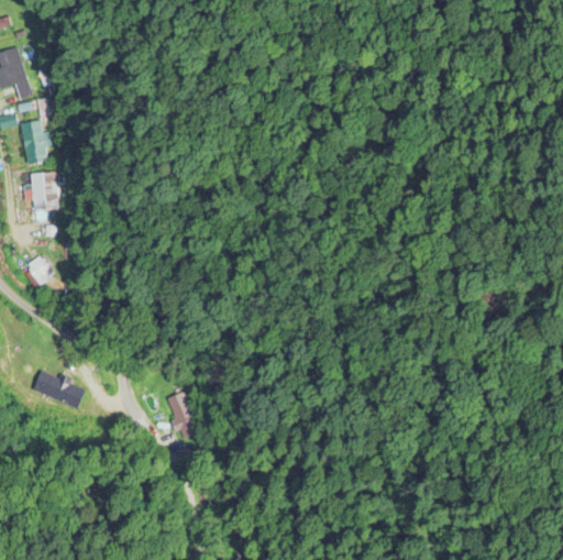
[(0,28),(10,25),(8,15),(0,17),(0,28)]
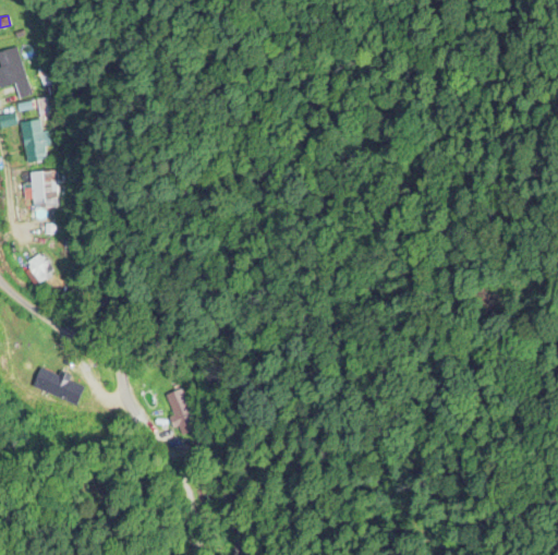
[(32,93),(16,45),(0,49),(0,64),(0,65),(0,85),(0,87),(14,83),(19,97),(32,93)]
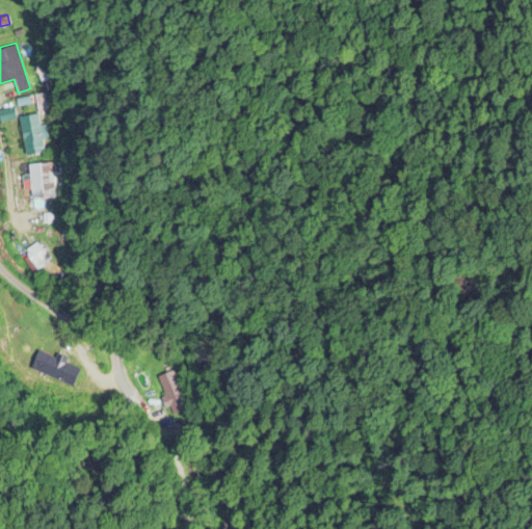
[(0,109),(0,118),(15,116),(12,107),(0,109)]
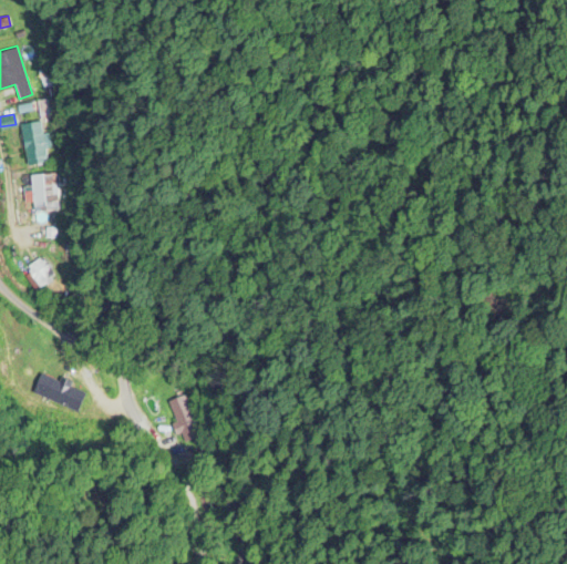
[(47,161),(41,120),(21,122),(26,163),(47,161)]
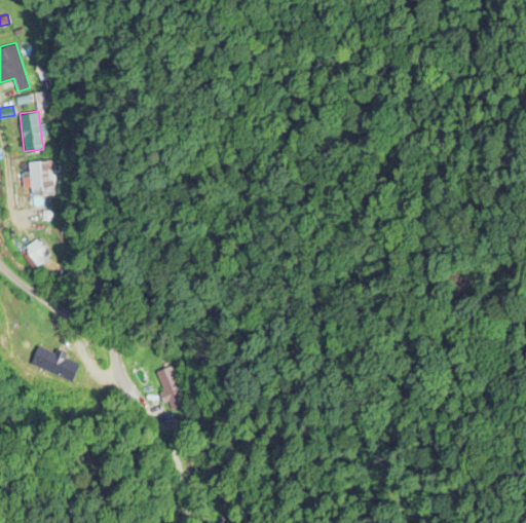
[(48,206),(48,181),(34,181),(34,187),(20,187),(20,206),(48,206)]
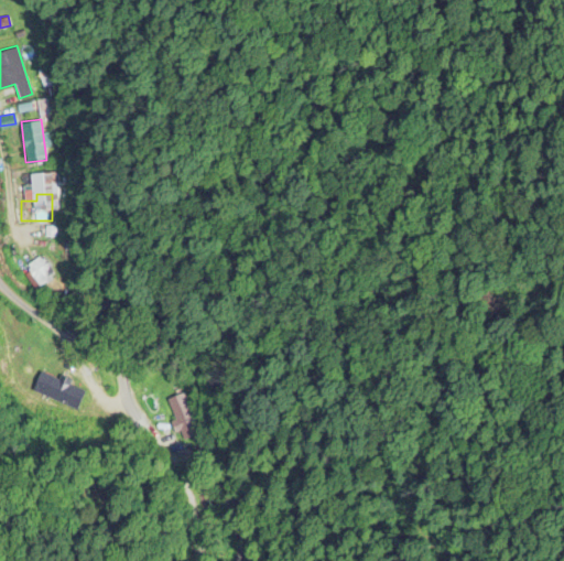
[(35,289),(55,276),(42,256),(22,269),(35,289)]
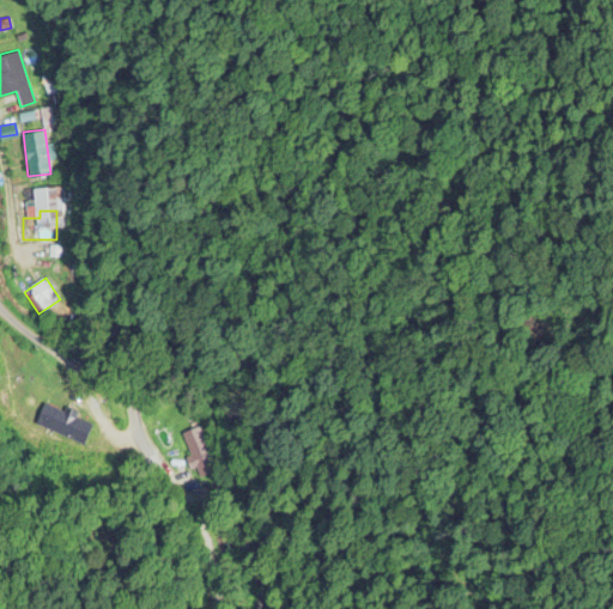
[(32,421),(83,445),(87,433),(37,410),(32,421)]
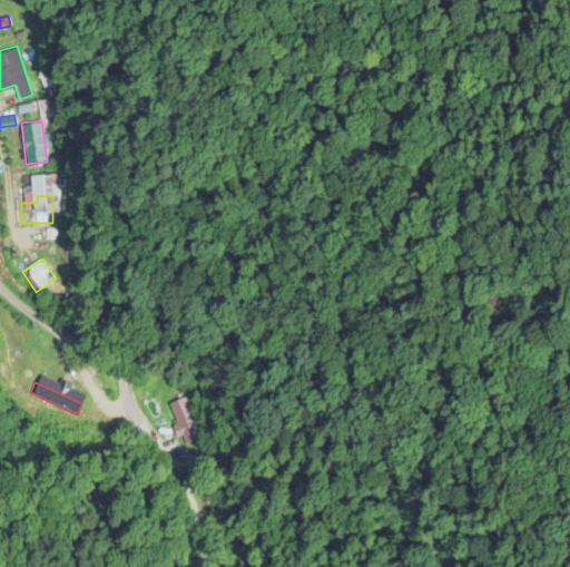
[(168,402),(183,445),(202,438),(188,396),(168,402)]
